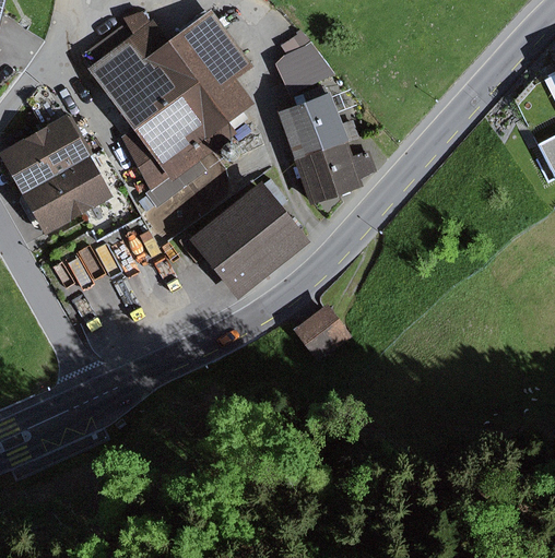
[(132,35),(85,69),(131,133),(121,140),(153,191),(237,132),(229,121),(254,104),(236,79),(252,67),(211,9),(168,39),(148,10),(125,18),(132,35)]
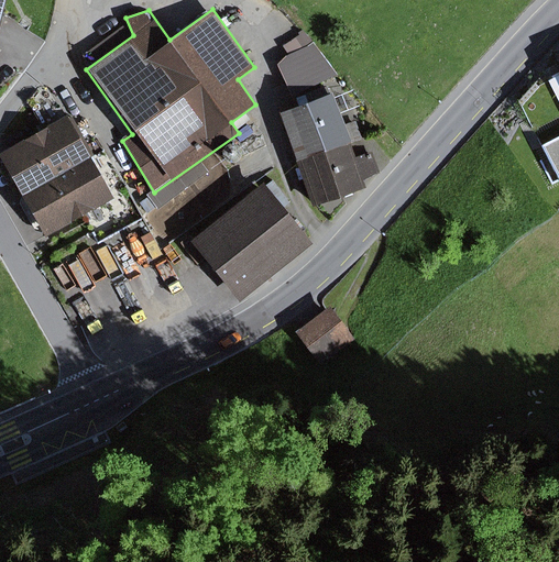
[(294,95),(341,74),(317,42),(306,30),(297,35),(298,37),(285,45),(289,54),(278,64),(294,95)]
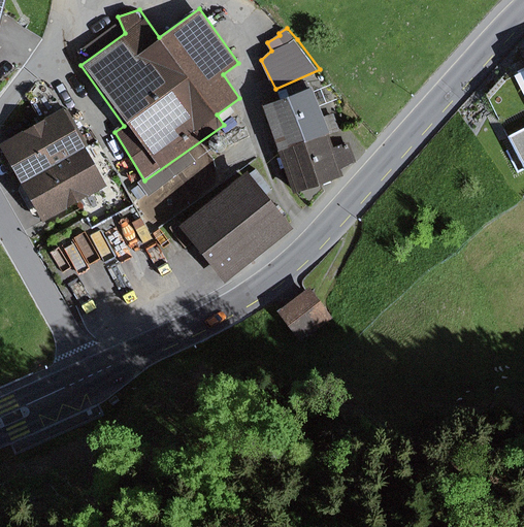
[(523,68),(523,129),(509,137),(523,167),(523,68)]
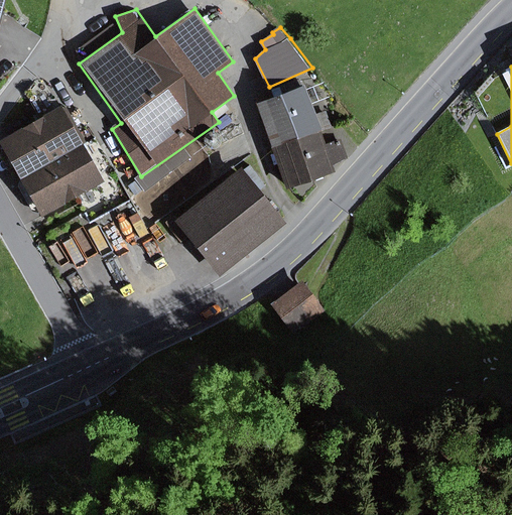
[(274,97),(255,103),(270,147),(322,130),(333,126),(328,111),(315,115),(305,87),(274,97)]
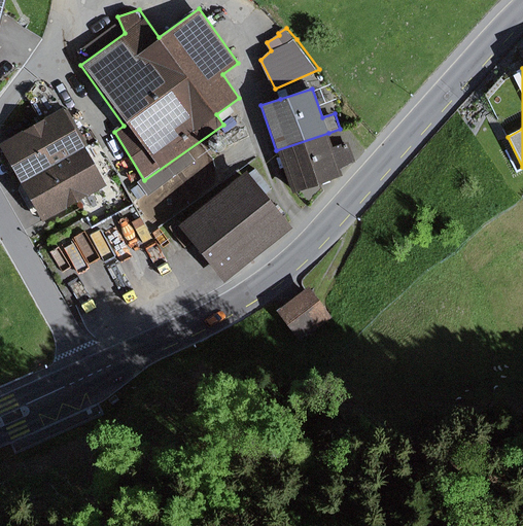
[(61,107),(0,141),(0,154),(18,185),(85,147),(90,145),(69,108),(64,111),(61,107)]
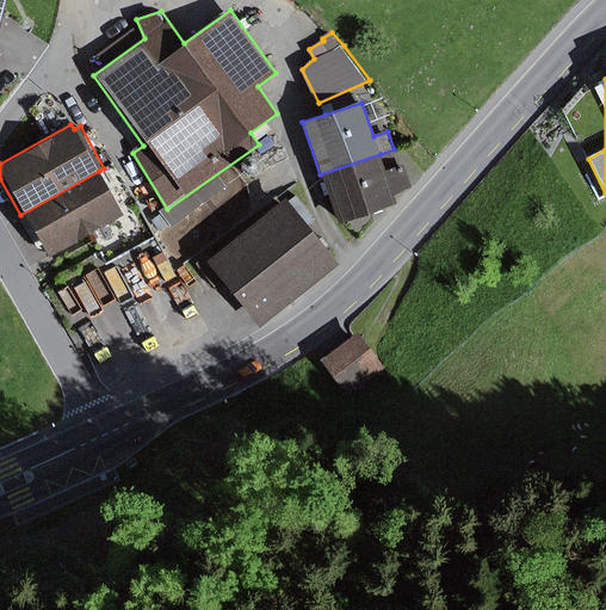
[(381,154),(320,174),(338,226),(399,204),(396,195),(414,189),(406,164),(387,171),(381,154)]
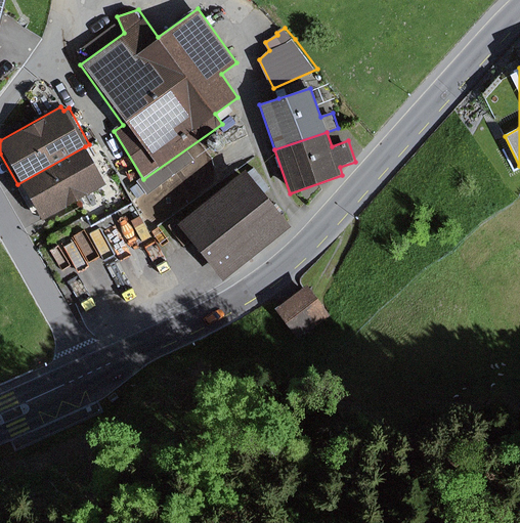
[(85,146),(17,184),(39,220),(49,214),(53,222),(82,207),(78,200),(105,183),(85,146)]
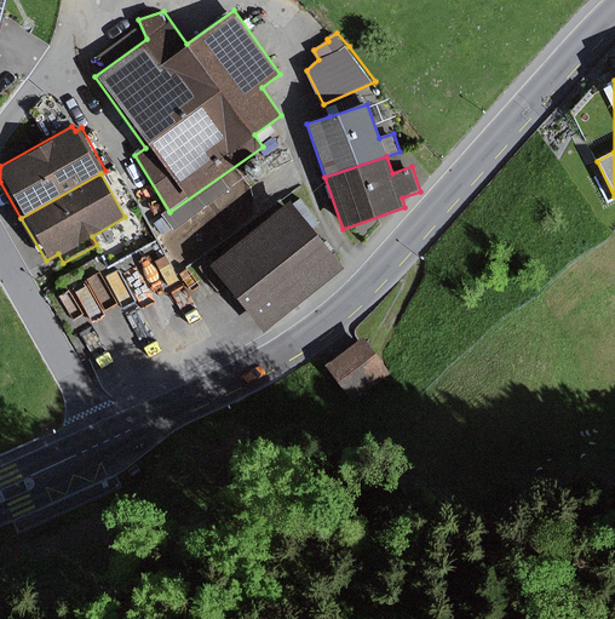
[(342,268),(288,201),(212,263),(210,259),(200,267),(220,292),(226,287),(262,331),(342,268)]
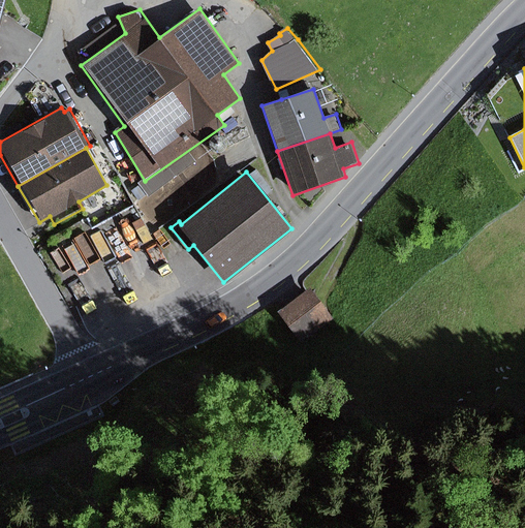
[(309,336),(341,311),(316,280),(285,304),(309,336)]
